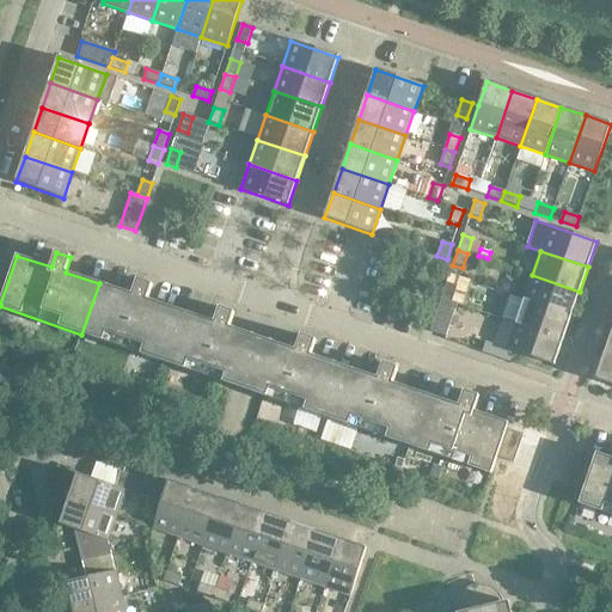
[(580,292),(532,275),(524,299),(571,316),(580,292)]
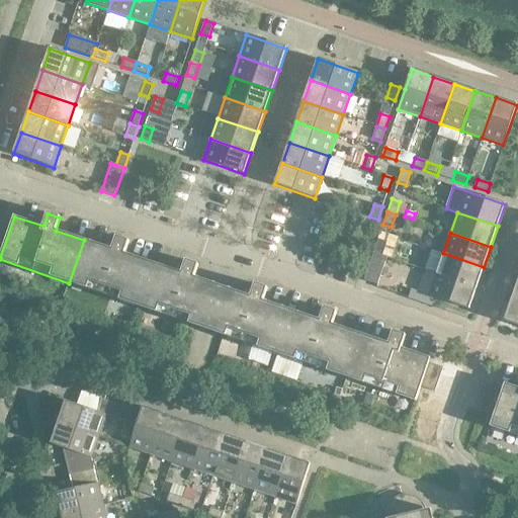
[(116,237),(112,250),(84,240),(69,283),(139,307),(153,264),(124,254),(128,241),(116,237)]
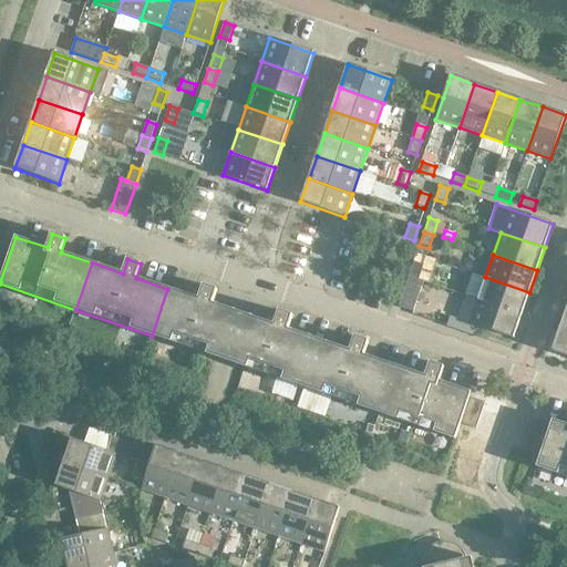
[(422,266),(413,263),(409,277),(418,280),(418,279),(422,266)]
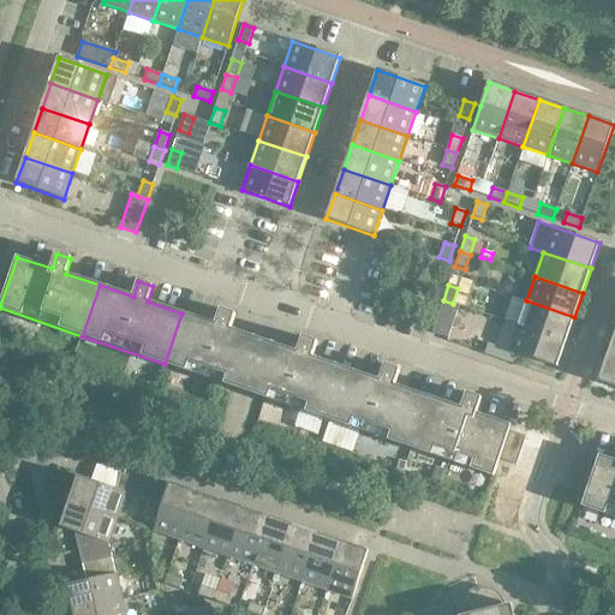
[(453,304),(443,300),(431,333),(448,339),(459,305),(453,303),(453,304)]
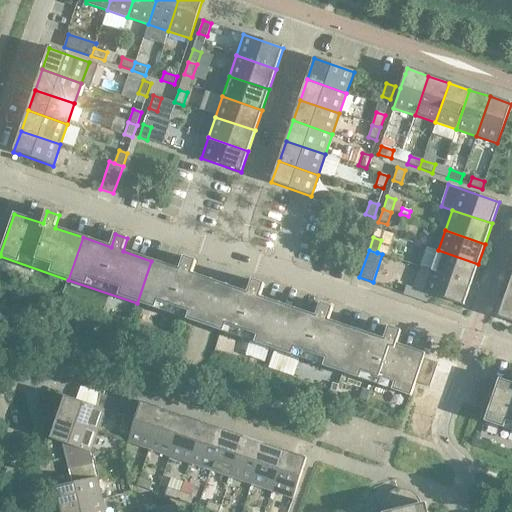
[(478,264),(438,250),(431,271),(471,285),(478,264)]
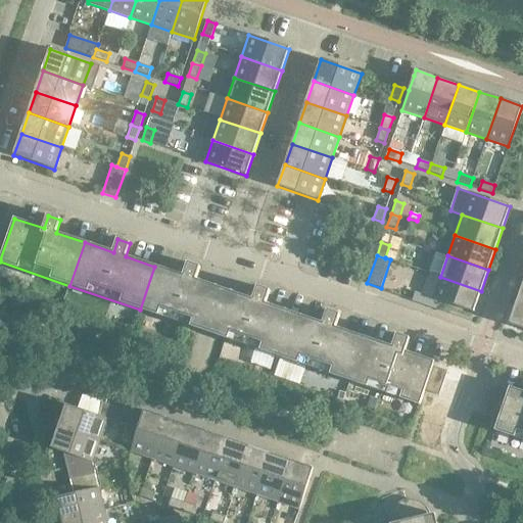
[(188,263),(183,276),(154,267),(140,310),(279,358),(294,314),(266,304),(270,291),(257,287),(252,299),(196,280),(200,268),(188,263)]
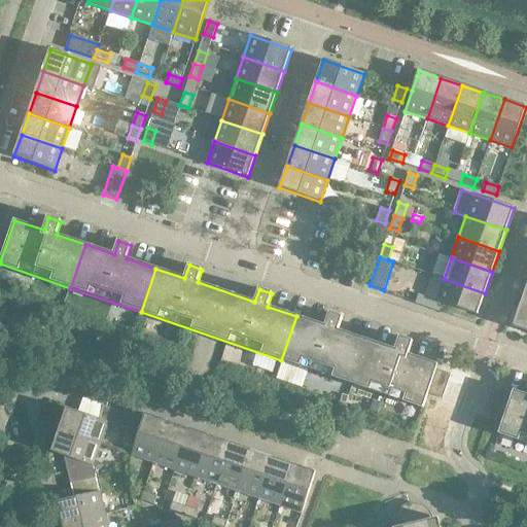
[(485,293),(444,279),(436,301),(478,315),(485,293)]
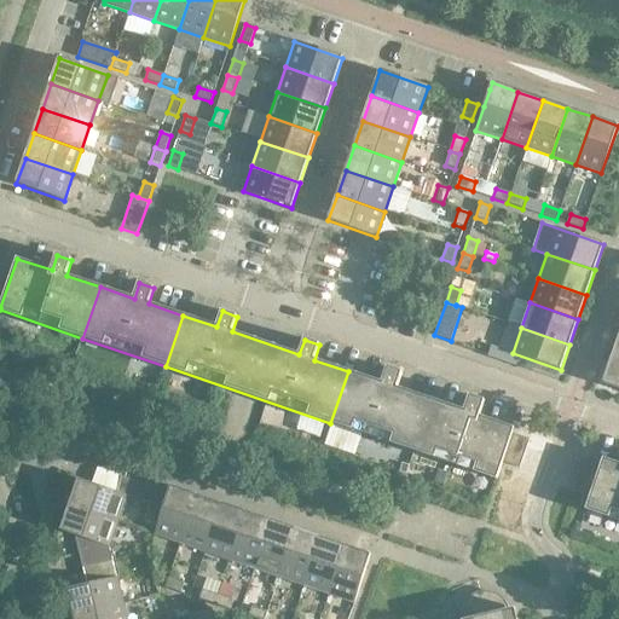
[(618,360),(612,358),(602,385),(618,389),(618,360)]
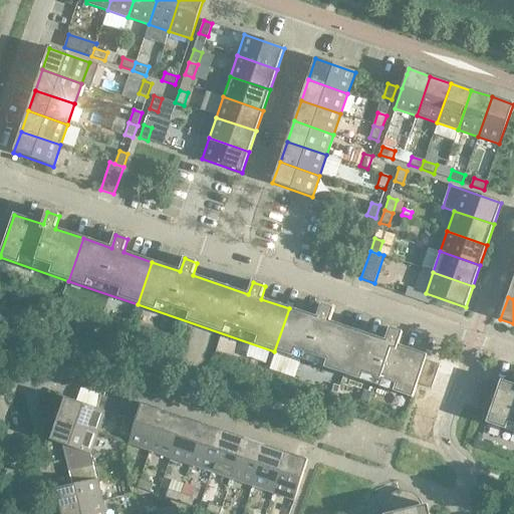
[(321,305),(317,318),(289,308),(274,351),(343,374),(357,332),(329,322),(334,309),(321,305)]
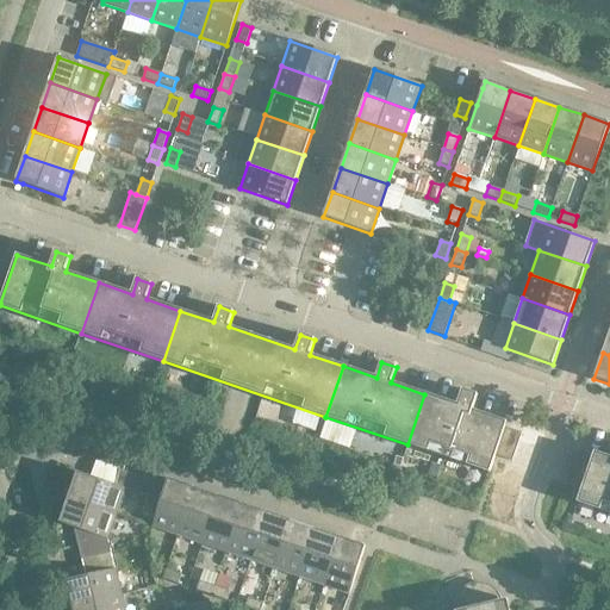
[(462,390),(458,405),(424,394),(408,444),(490,473),(496,456),(505,428),(506,422),(472,410),(478,396),(462,390)]
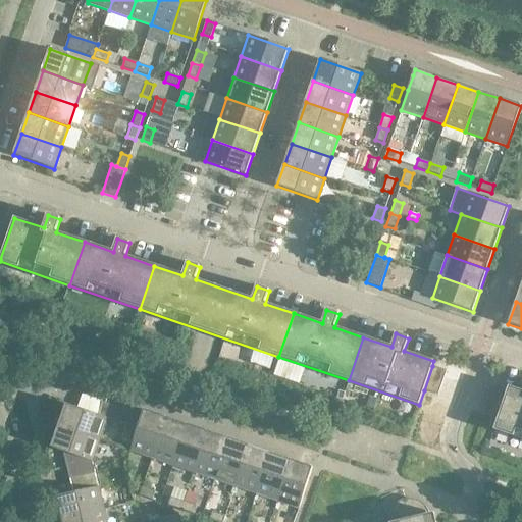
[(447,371),(432,366),(424,390),(438,396),(447,371)]
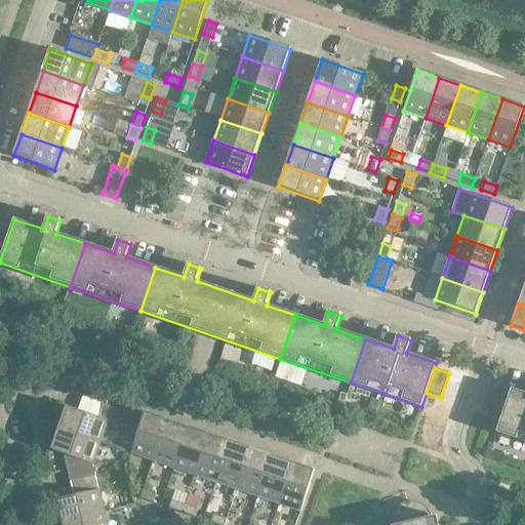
[(487,413),(501,418),(510,394),(495,389),(487,413)]
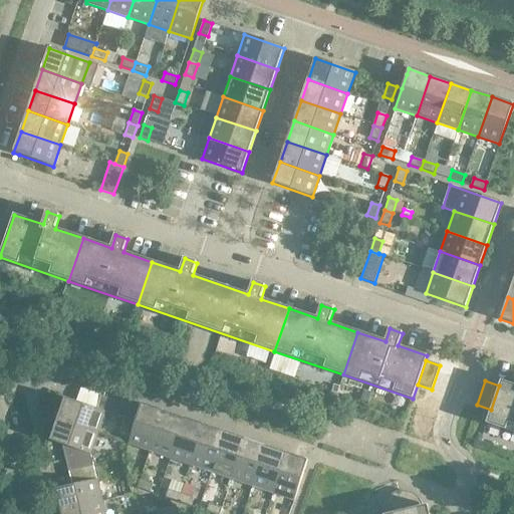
[(513,384),(501,380),(499,386),(491,410),(486,424),(513,433),(513,384)]
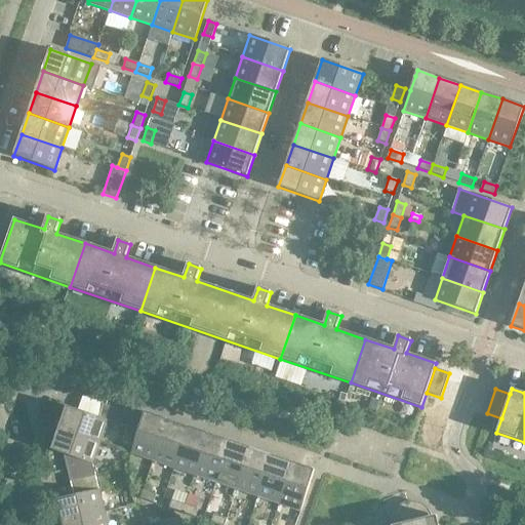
[(97,417),(72,409),(67,407),(59,429),(99,443),(108,421),(126,428),(130,413),(103,404),(97,417)]
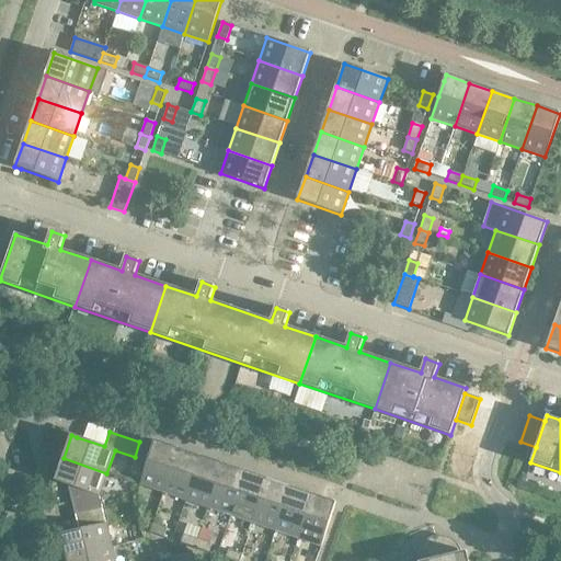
[(155,441),(153,447),(139,442),(135,457),(148,461),(140,484),(163,492),(179,449),(155,441)]
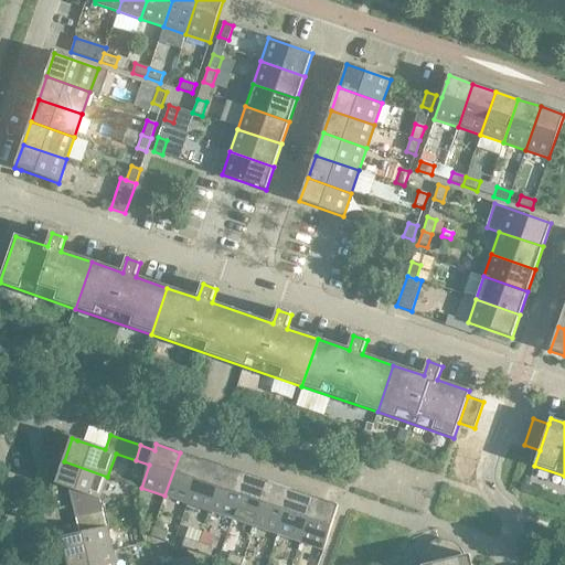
[(202,460),(180,452),(164,496),(188,503),(202,460)]
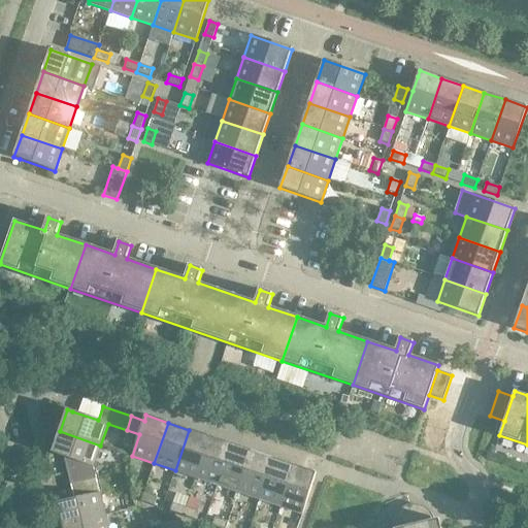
[(210,437),(189,430),(175,470),(196,477),(210,437)]
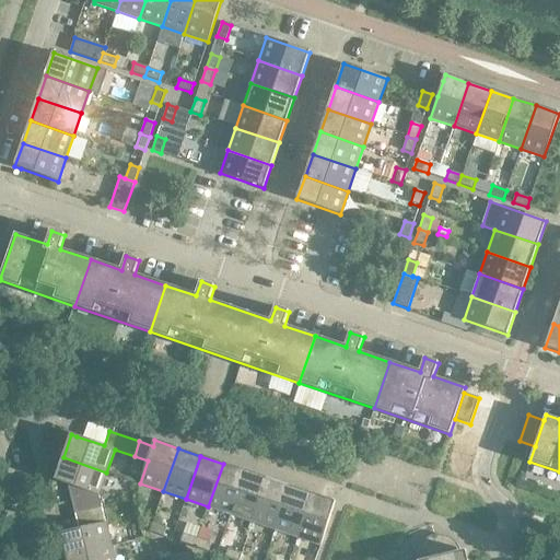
[(106,473),(63,457),(55,480),(68,485),(74,514),(102,508),(98,496),(106,473)]
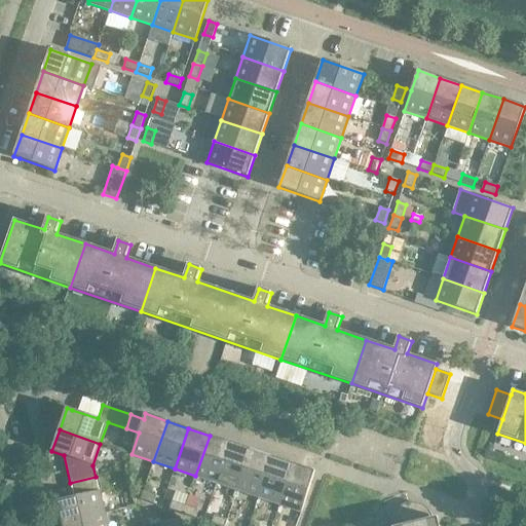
[(230,443),(210,436),(195,476),(216,483),(230,443)]
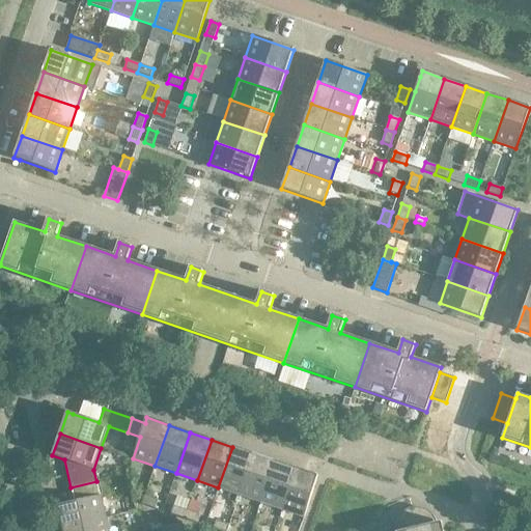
[(253,454),(232,447),(218,487),(240,495),(253,454)]
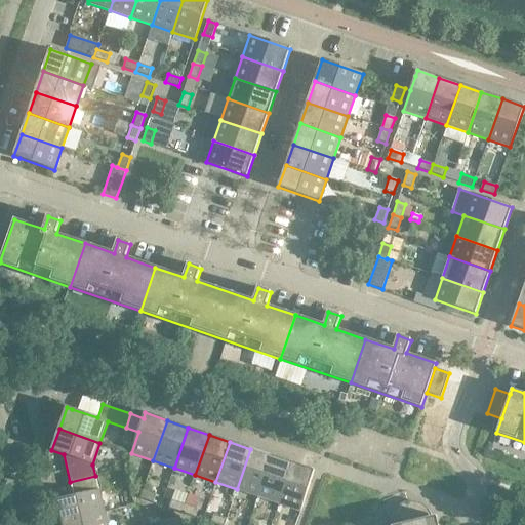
[(272,456),(250,449),(237,489),(257,496),(272,456)]
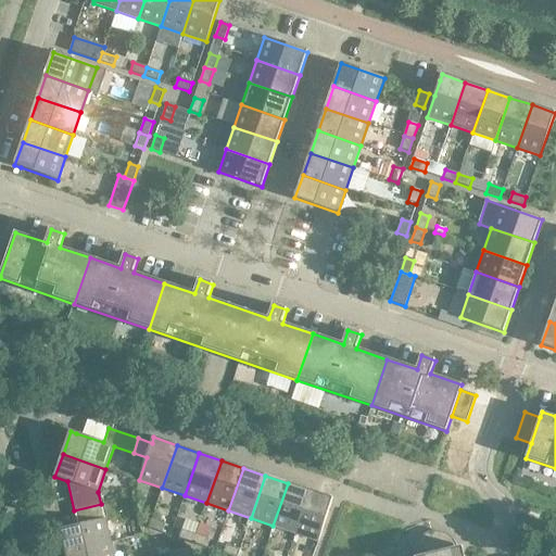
[(310,491),(288,483),(273,526),(295,533),(310,491)]
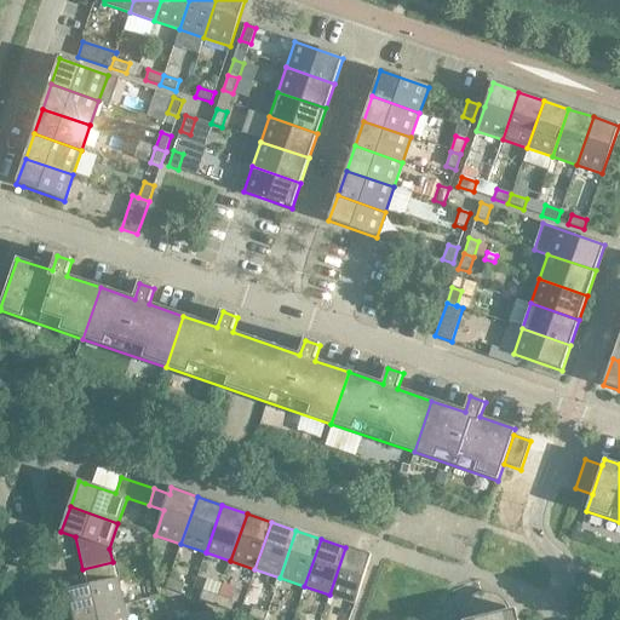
[(372,556),(345,547),(329,595),(355,604),(372,556)]
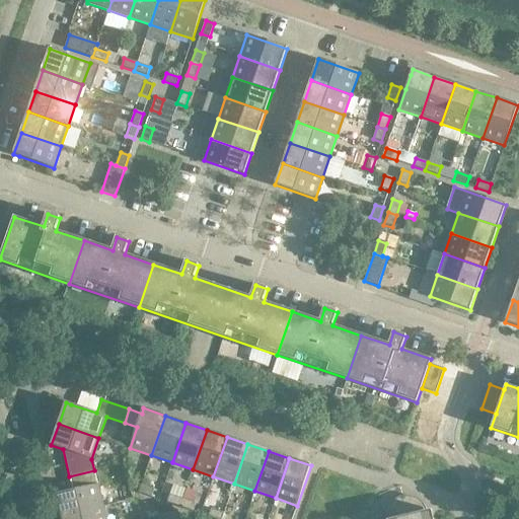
[(103,507),(94,470),(69,476),(73,491),(56,495),(62,517),(103,507)]
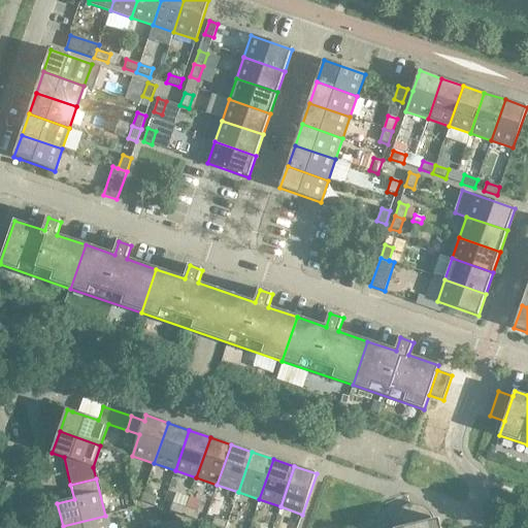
[(143,493),(141,501),(154,506),(157,497),(143,493)]
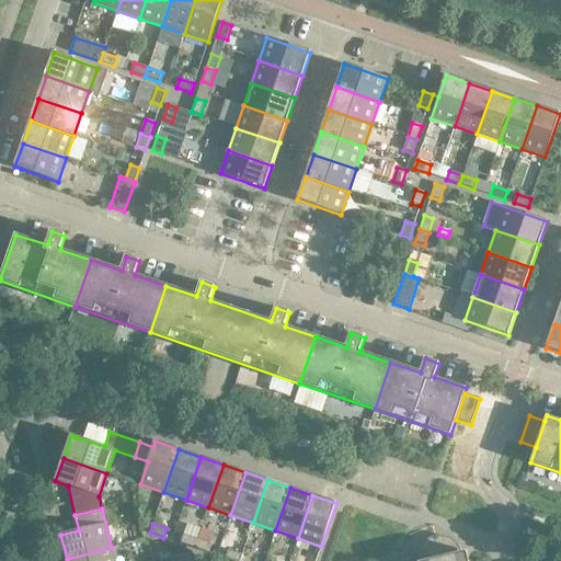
[(438,534),(435,535),(432,535),(430,536),(427,537),(426,538),(424,540),(423,541),(421,544),(420,546),(419,548),(419,550),(418,552),(418,554),(418,557),(418,559),(418,560),(428,560),(461,553),(461,550),(460,548),(459,546),(458,545),(457,542),(456,540),(454,539),(451,538),(450,536),(448,536),(446,535),(444,534),(441,534),(438,534)]
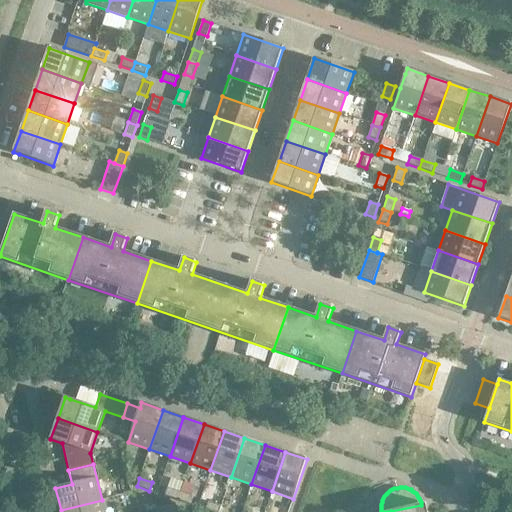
[(168,488),(165,496),(177,500),(180,492),(168,488)]
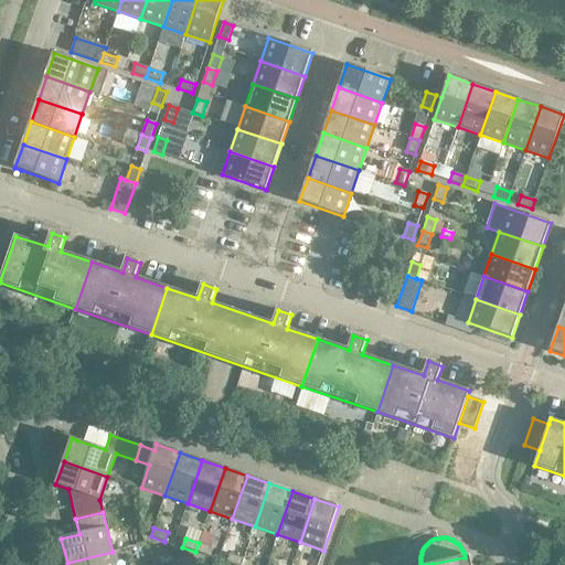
[(213,547),(199,543),(195,552),(210,557),(213,547)]
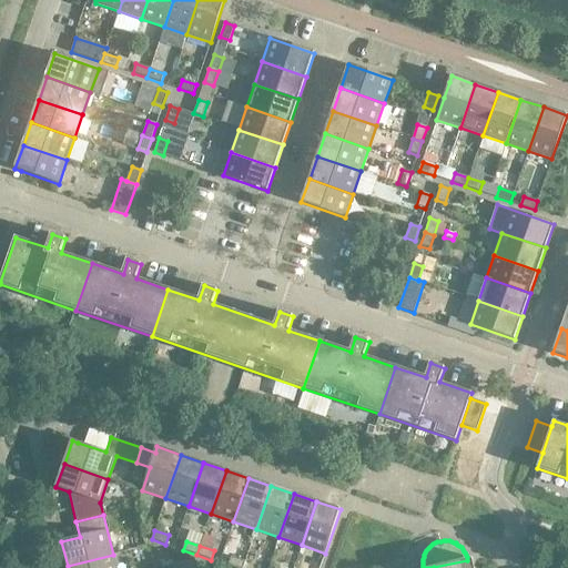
[(115,567),(113,555),(68,566),(68,567),(115,567)]
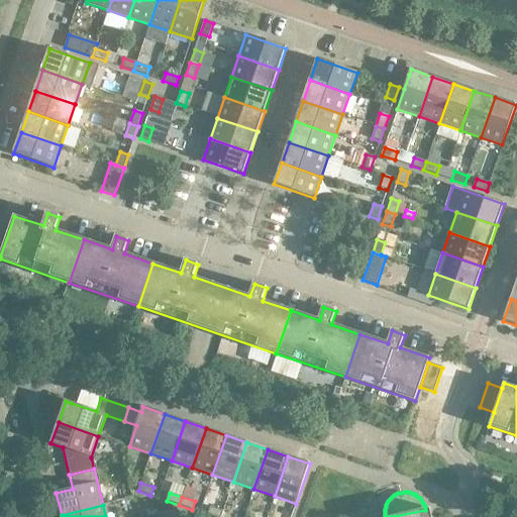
[(210,507),(207,515),(213,516),(220,516),(223,511),(210,507)]
